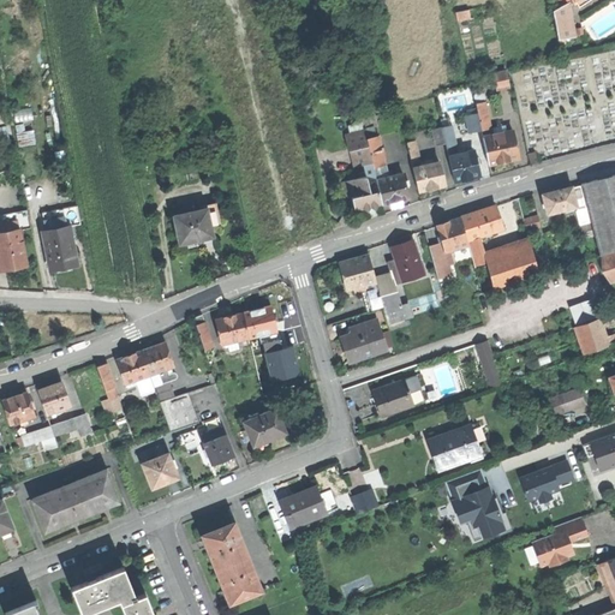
[(553,4),(557,36),(569,34),(565,1),(553,4)]
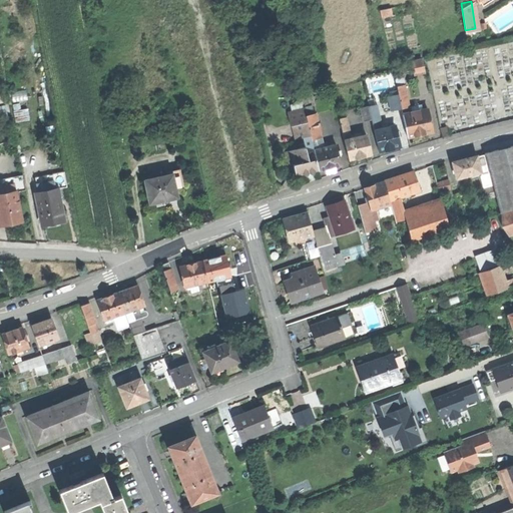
[(380,11),(382,20),(389,19),(387,9),(380,11)]
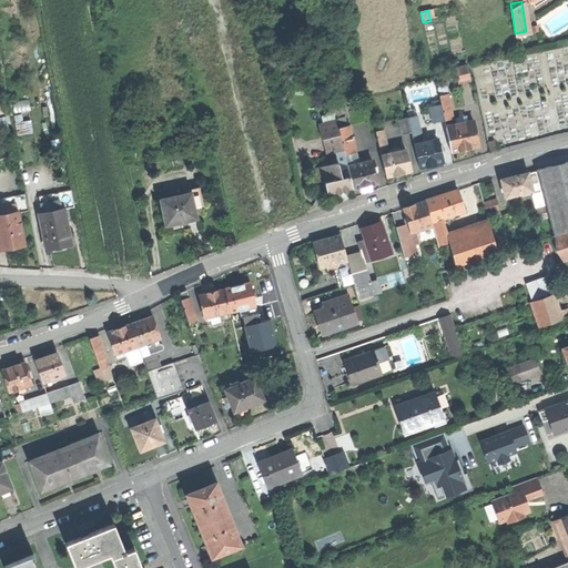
[(317,42),(320,49),(331,47),(328,39),(317,42)]
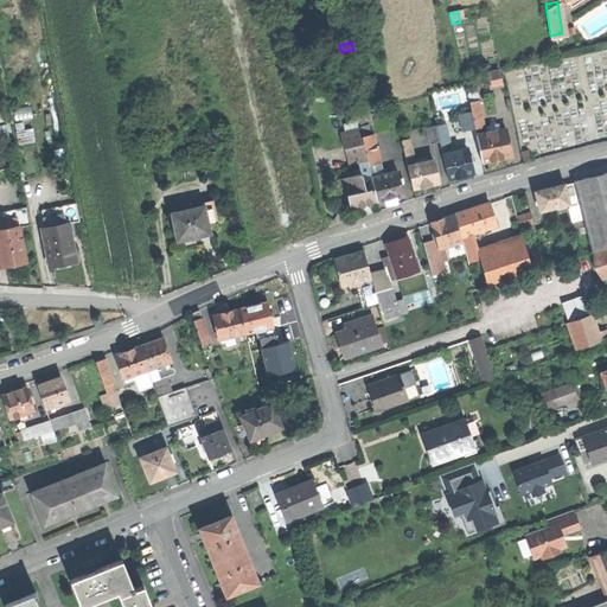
[(487,72),(491,88),(503,85),(500,70),(487,72)]
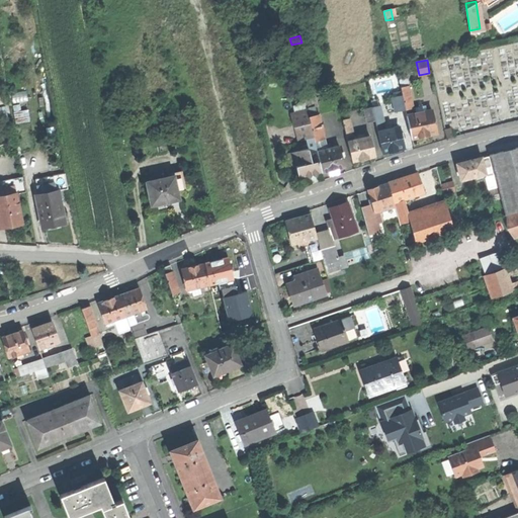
[(404,101),(406,108),(414,106),(410,85),(401,87),(404,101)]
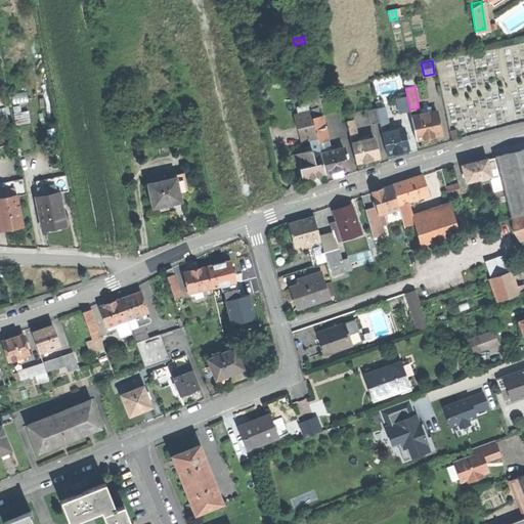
[(411,115),(410,110),(408,102),(401,103),(404,116),(411,115)]
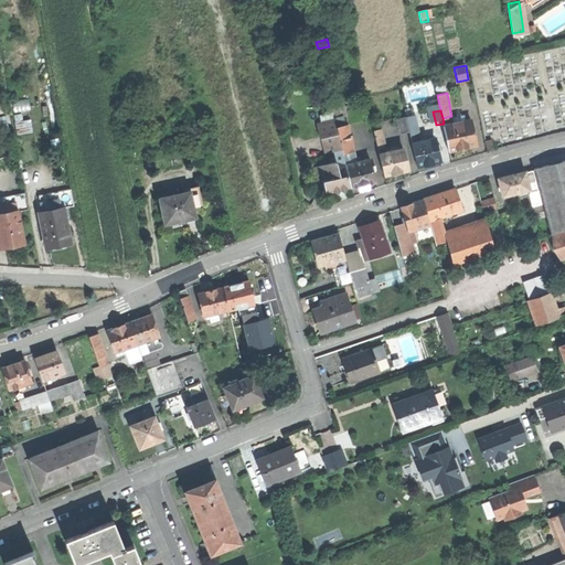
[(345,115),(336,117),(338,125),(348,123),(345,115)]
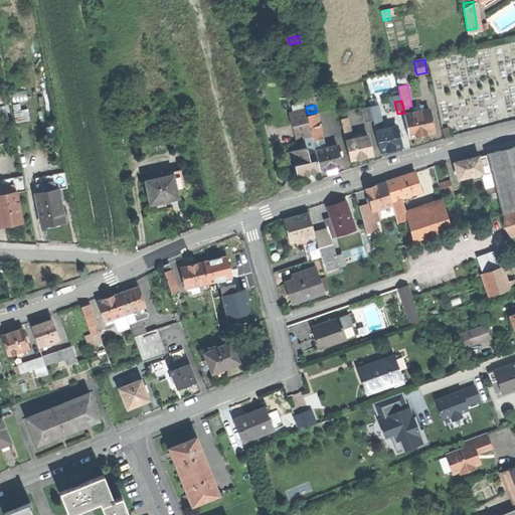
[(366,121),(374,119),(372,111),(371,106),(363,107),(366,121)]
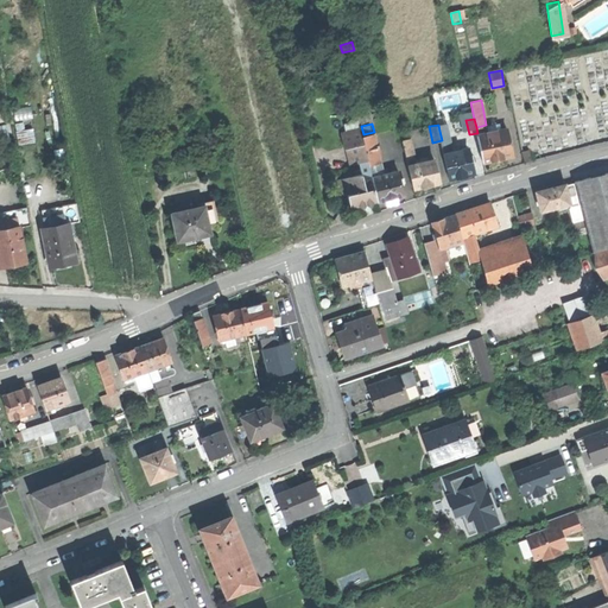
[(479,134),(483,160),(498,158),(513,154),(508,128),(502,130),(493,132),(491,132),(479,134)]
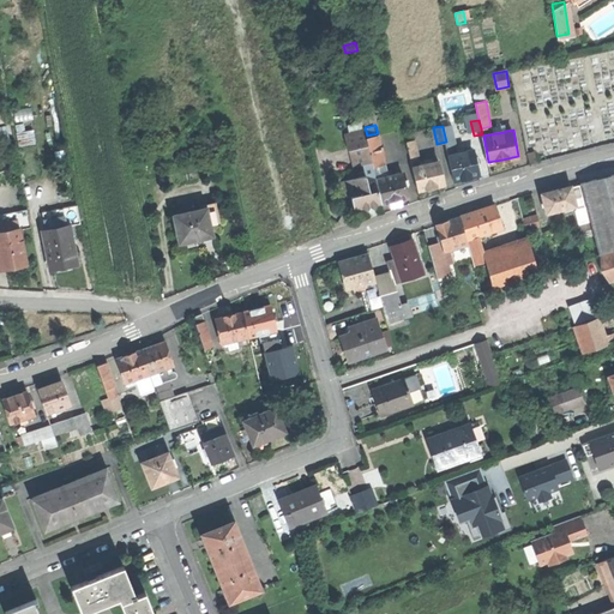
[(342,152),(347,151),(369,145),(367,138),(365,131),(337,138),(342,152)]
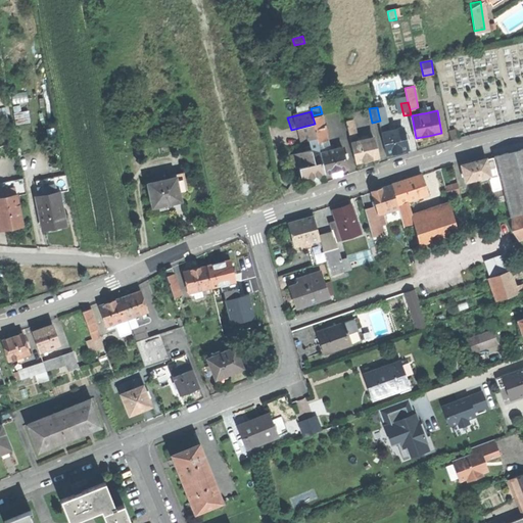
[(380,121),(382,131),(386,130),(385,124),(388,124),(386,111),(378,112),(380,121)]
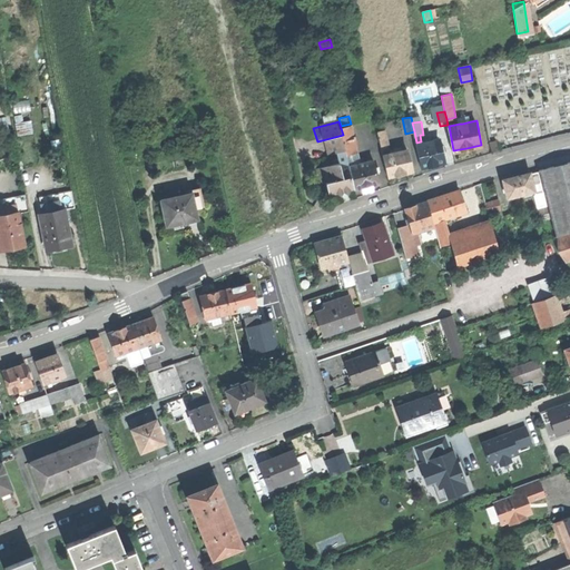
[(351,125),(341,128),(343,135),(346,149),(347,156),(356,154),(355,149),(356,148),(351,125)]
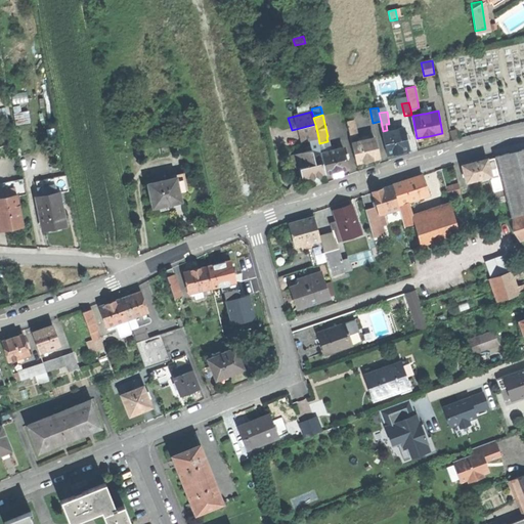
[(347,120),(350,134),(356,132),(353,119),(347,120)]
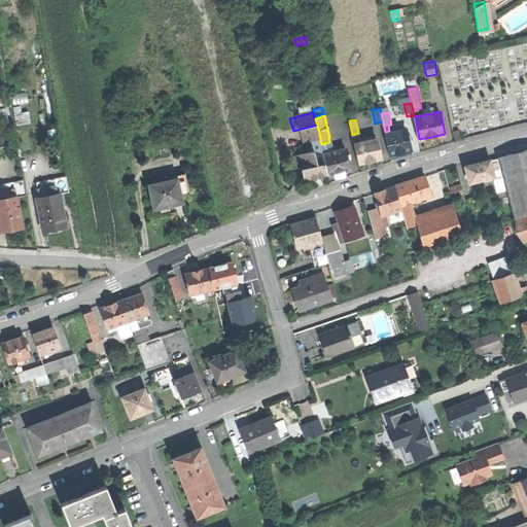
[(301,143),(320,138),(317,125),(297,130),(301,143)]
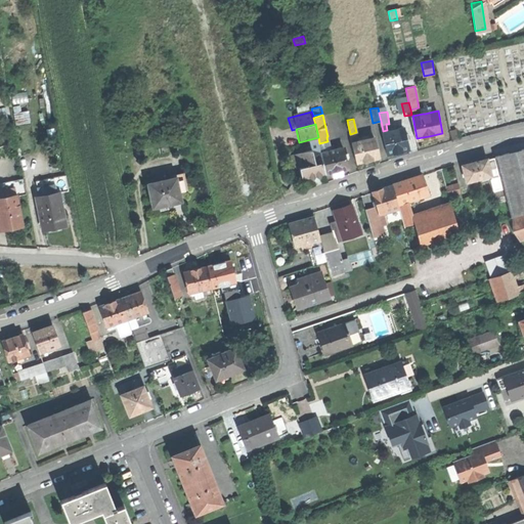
[(383,131),(387,154),(398,151),(408,149),(403,127),(387,130),(383,131)]
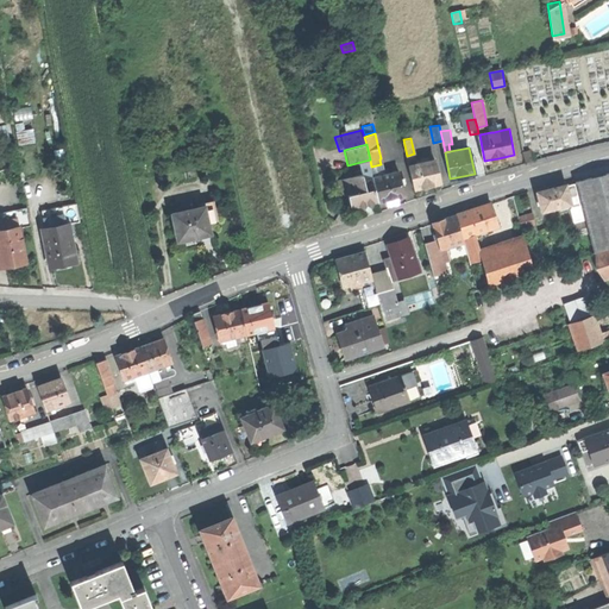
[(531,150),(523,151),(525,161),(533,159),(531,150)]
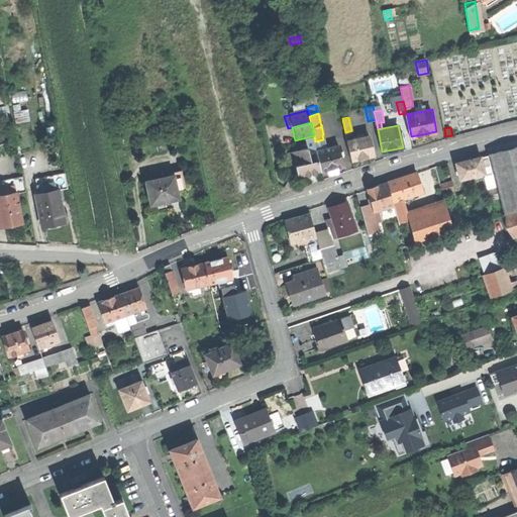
[(347,140),(352,161),(363,158),(374,156),(370,135),(363,137),(354,139),(347,140)]
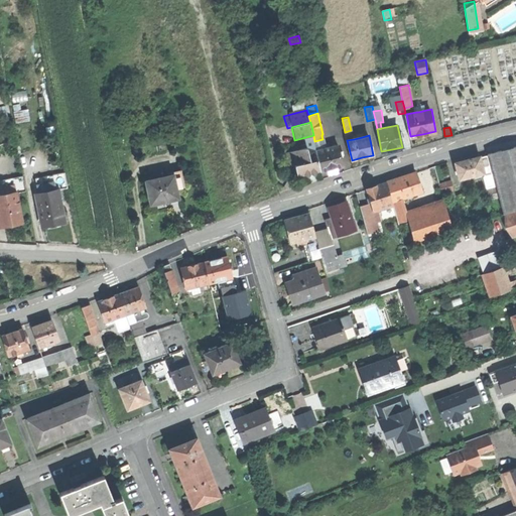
[(338,145),(316,150),(323,170),(329,169),(330,174),(334,173),(338,172),(337,168),(344,166),(338,145)]
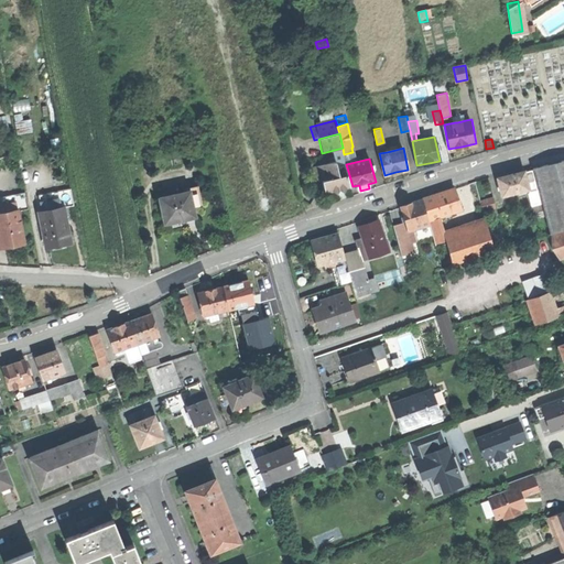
[(563,159),(533,167),(533,169),(539,190),(544,215),(550,234),(563,228),(563,159)]
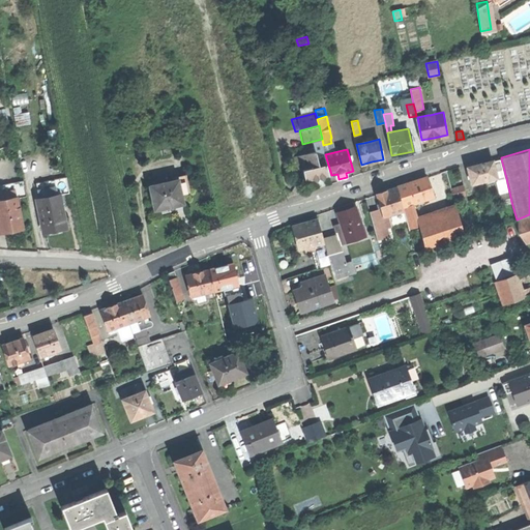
[(325,182),(332,180),(331,175),(325,154),(319,156),(318,151),(308,154),(312,167),(316,181),(317,184),(325,182)]
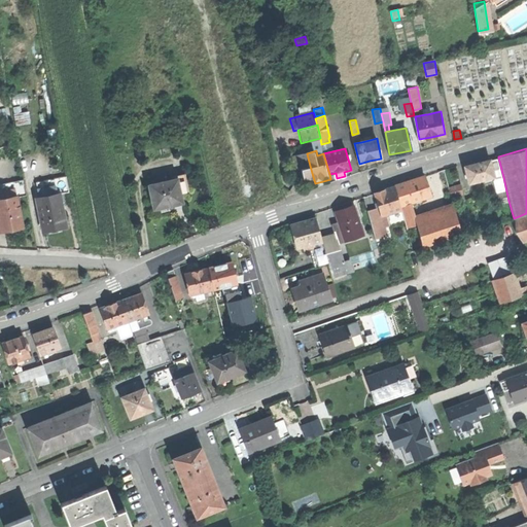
[(498,157),(490,160),(494,175),(495,179),(503,177),(498,157)]
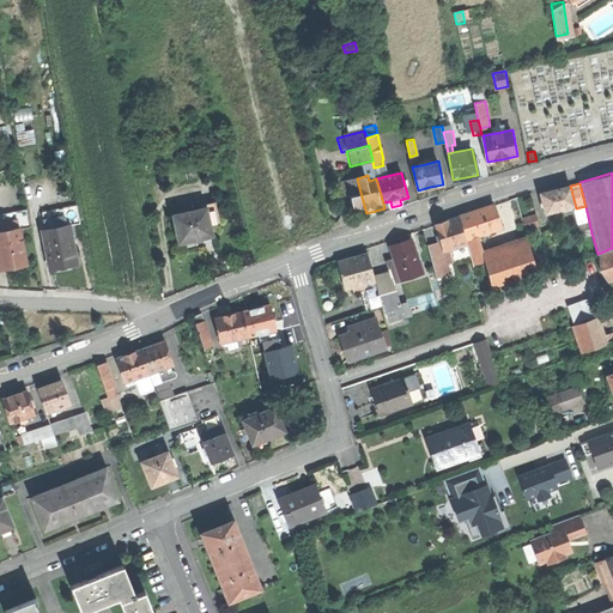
[(541,193),(546,211),(564,207),(575,204),(570,186),(570,184),(556,189),(541,193)]
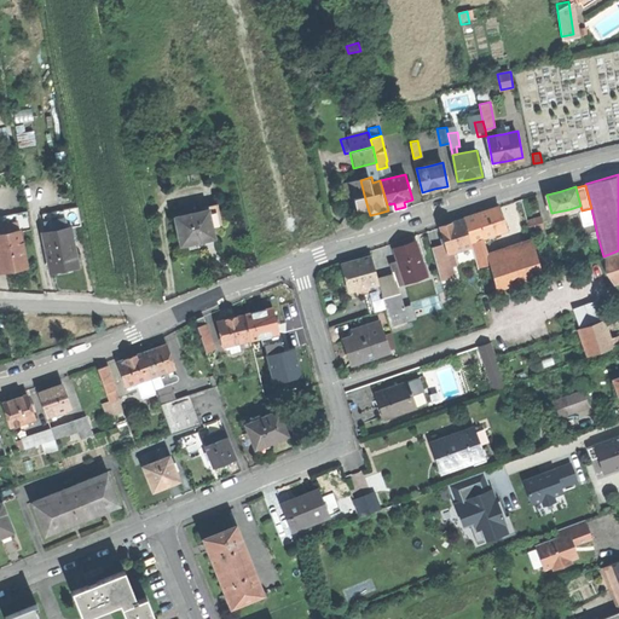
[(358,214),(369,212),(364,195),(353,197),(358,214)]
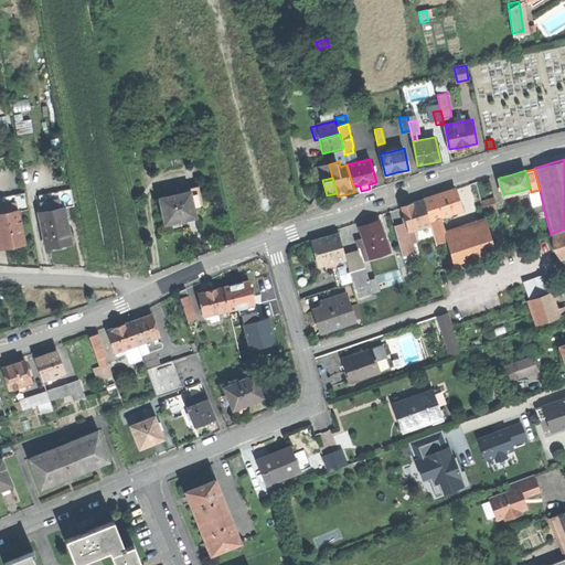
[(162,198),(168,222),(183,219),(199,215),(196,205),(205,204),(201,185),(193,187),(188,192),(162,198)]
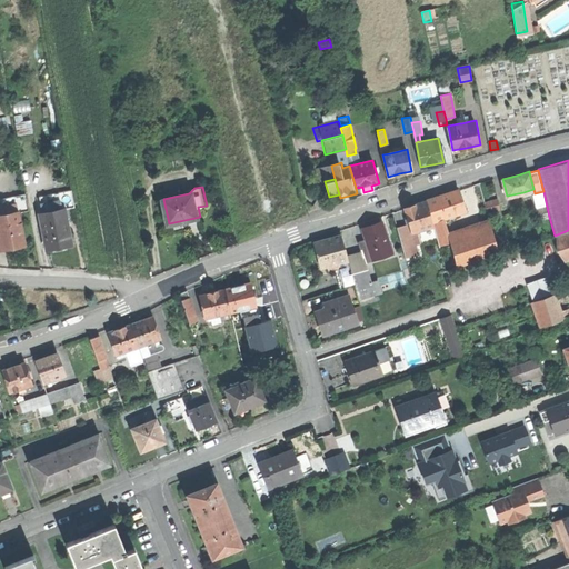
[(441,196),(427,200),(432,220),(441,218),(466,210),(459,190),(441,196)]
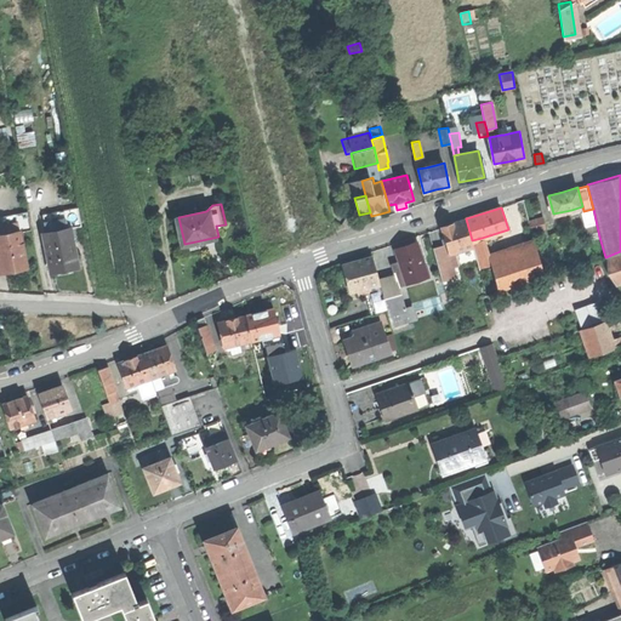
[(599,237),(593,209),(584,211),(591,238),(599,237)]
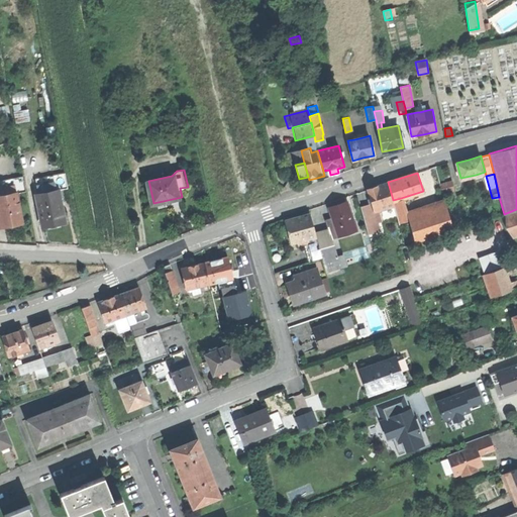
[(31,183),(34,198),(59,193),(67,192),(64,176),(31,183)]
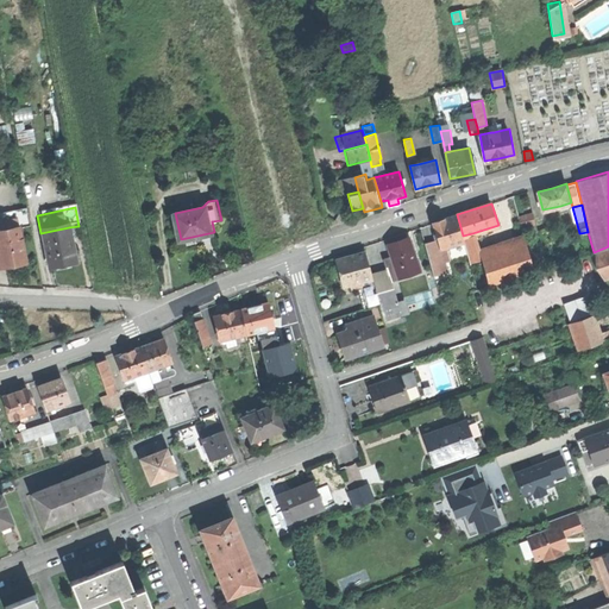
[(523,214),(527,225),(535,224),(533,212),(523,214)]
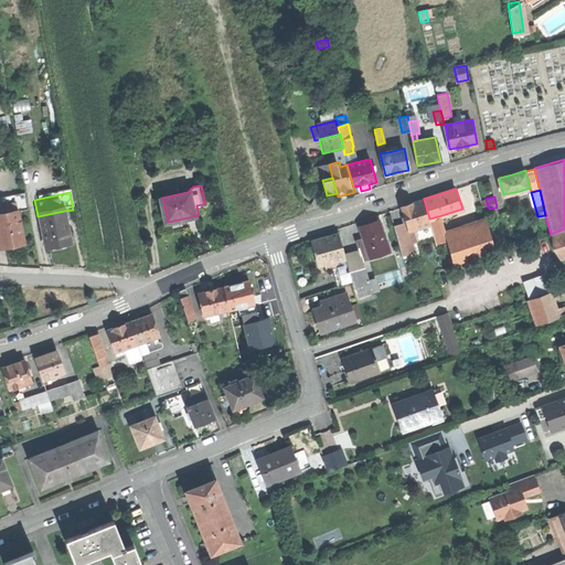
[(401,206),(408,231),(429,223),(422,200),(411,203),(401,206)]
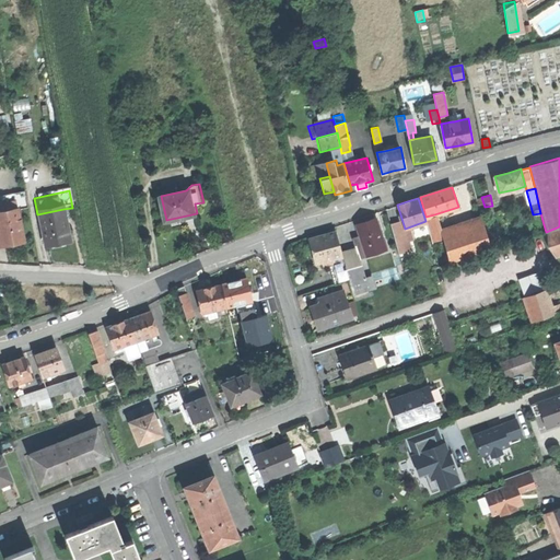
[(0,209),(0,216),(18,213),(16,206),(0,209)]
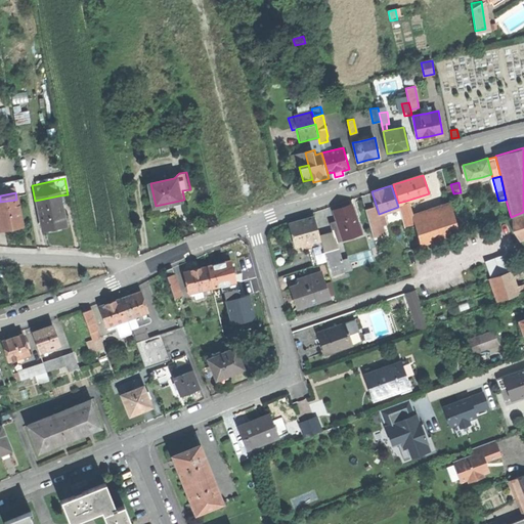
[(35,201),(42,233),(53,230),(67,228),(63,214),(60,215),(58,208),(62,208),(59,195),(35,201)]
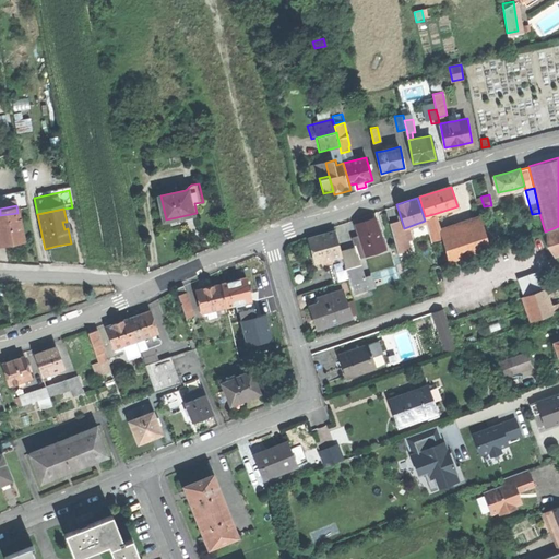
[(0,215),(0,246),(0,248),(11,246),(24,244),(18,213),(0,215)]
